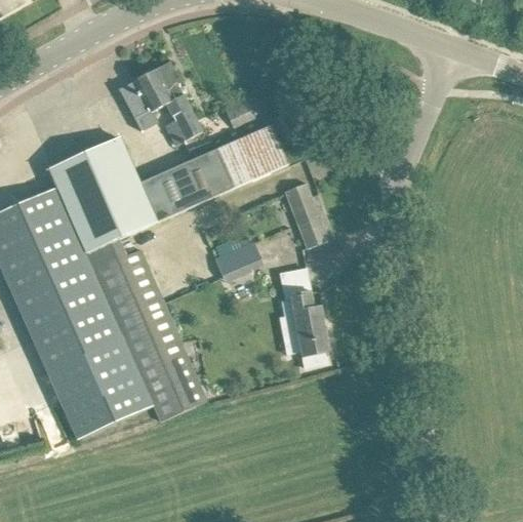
[(0,11),(21,0),(0,0),(0,11)]
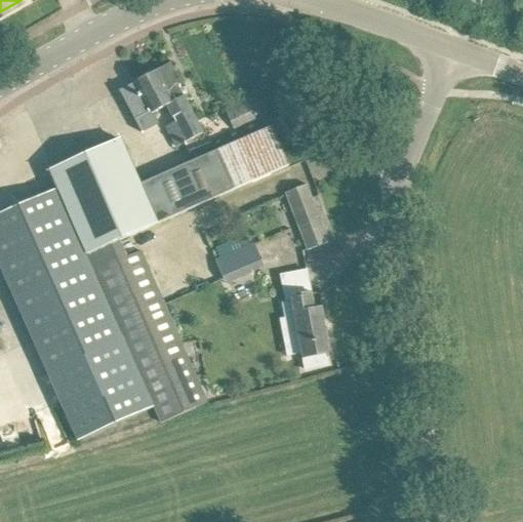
[(168,62),(119,87),(141,129),(157,120),(152,110),(166,103),(174,119),(164,124),(175,144),(182,141),(183,143),(186,142),(185,139),(201,130),(176,83),(178,81),(168,62)]
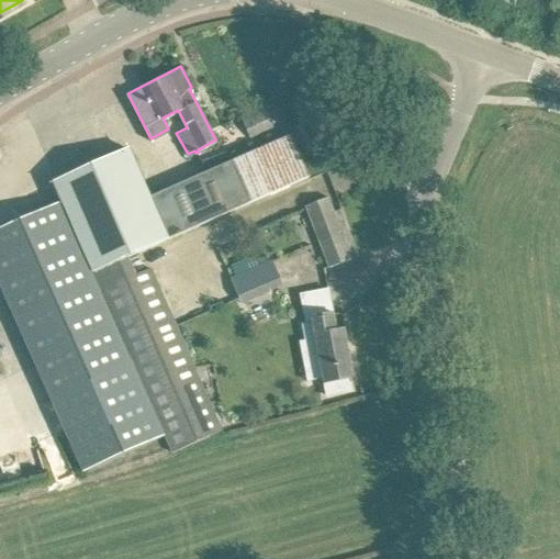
[(238,113),(249,136),(272,125),(267,114),(280,108),(276,99),(262,104),(261,102),(238,113)]
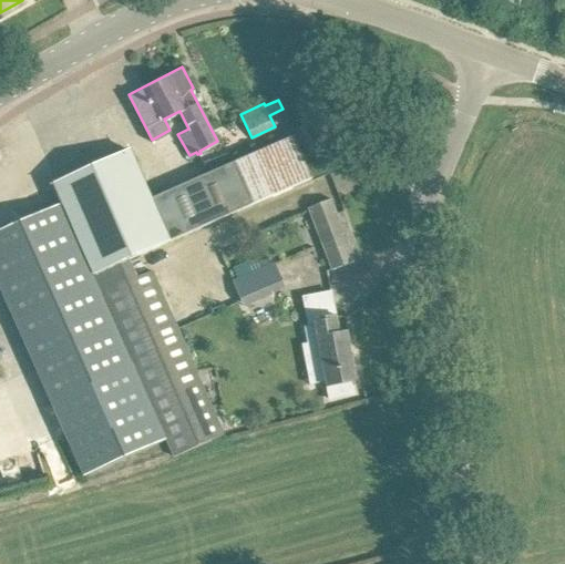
[(295,126),(306,154),(321,147),(310,120),(295,126)]
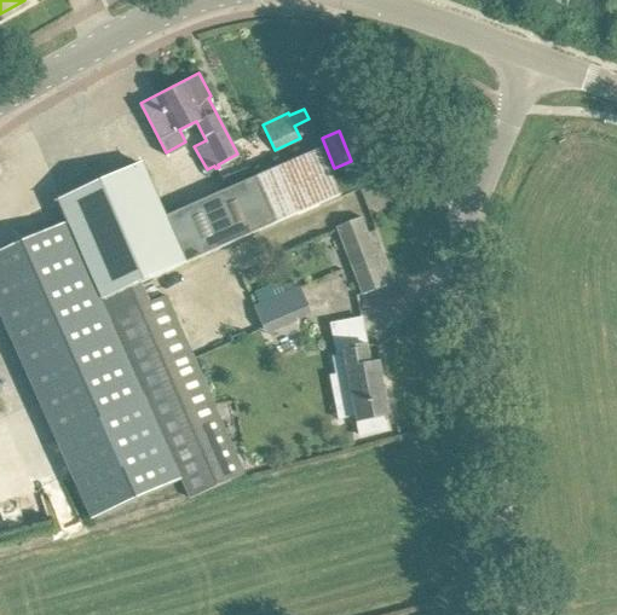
[(139,161),(57,197),(67,219),(101,296),(340,191),(319,145),(162,214),(139,161)]
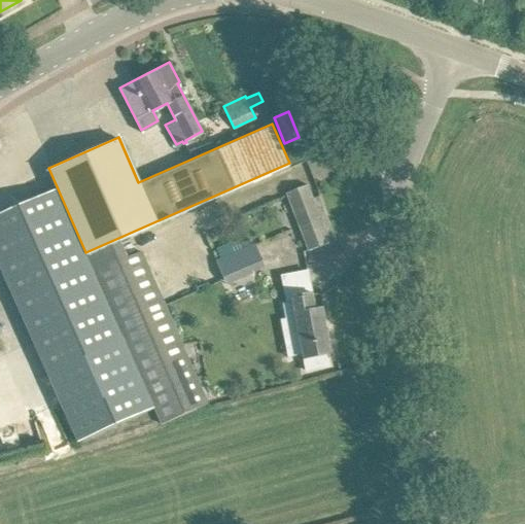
[(286,190),(309,248),(327,240),(319,218),(324,216),(316,195),(311,197),(306,182),(286,190)]
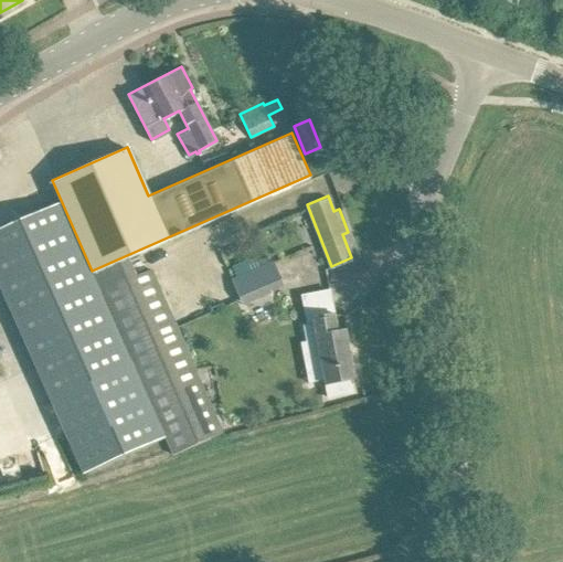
[(139,378),(133,362),(99,287),(92,271),(61,200),(0,226),(0,288),(49,399),(109,372),(116,389),(139,378)]
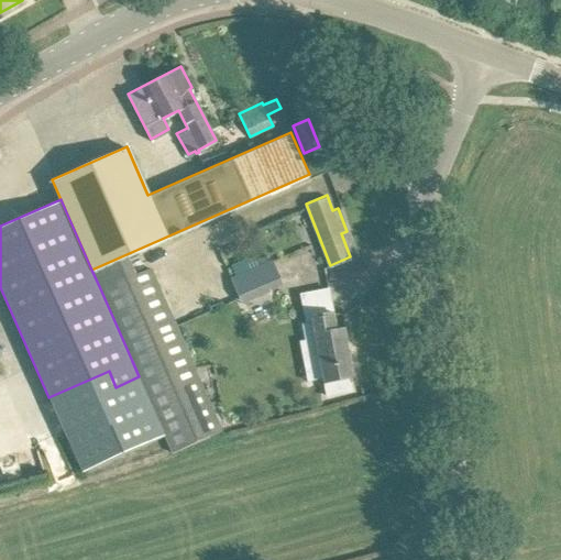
[(239,299),(282,284),(273,257),(230,273),(239,299)]
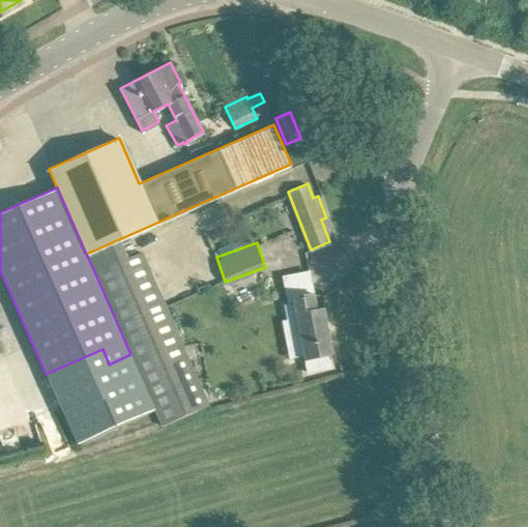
[(140,251),(93,269),(124,340),(130,354),(160,425),(207,404),(140,251)]
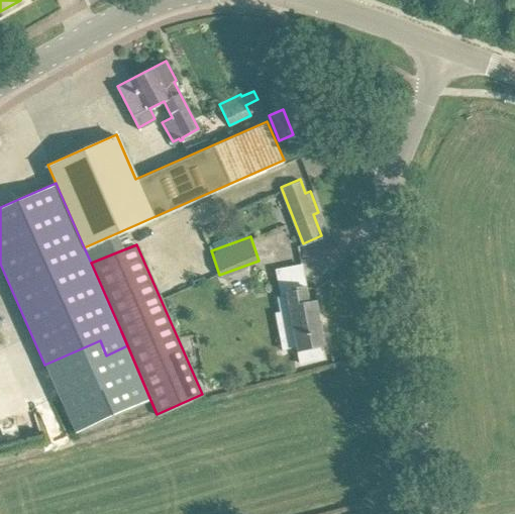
[(306,286),(286,290),(297,349),(324,344),(315,300),(305,303),(302,288),(306,287),(306,286)]
